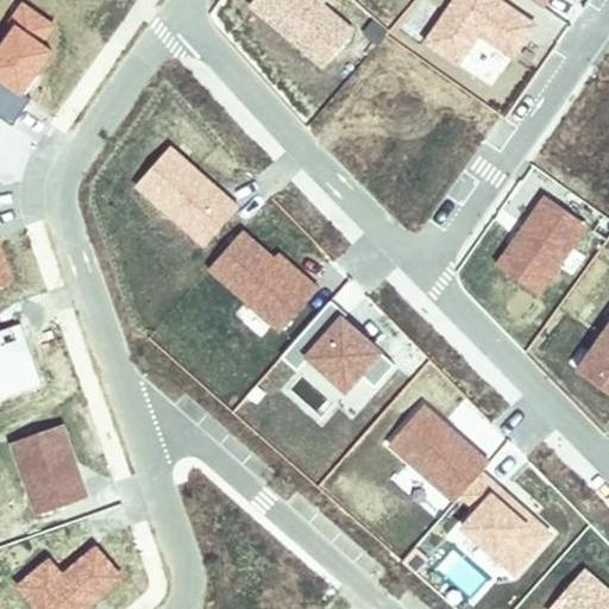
[(55,22),(24,0),(10,22),(16,25),(0,46),(0,81),(25,99),(57,51),(42,41),(55,22)]
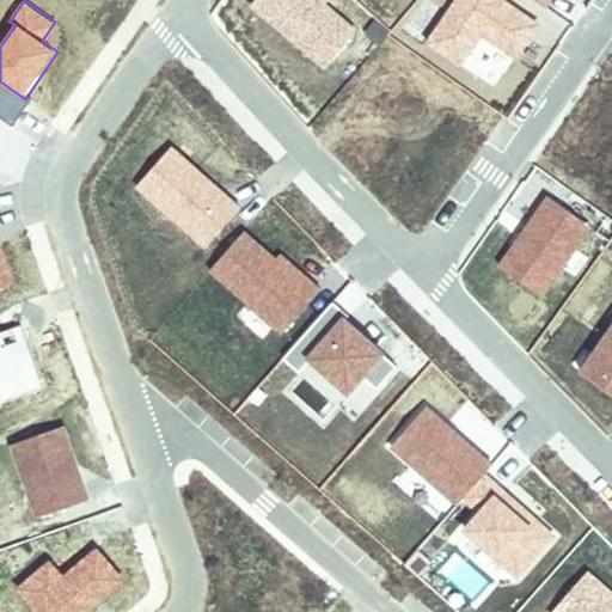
[(326,0),(249,0),(243,7),(323,74),(361,31),(326,1),(326,0)]
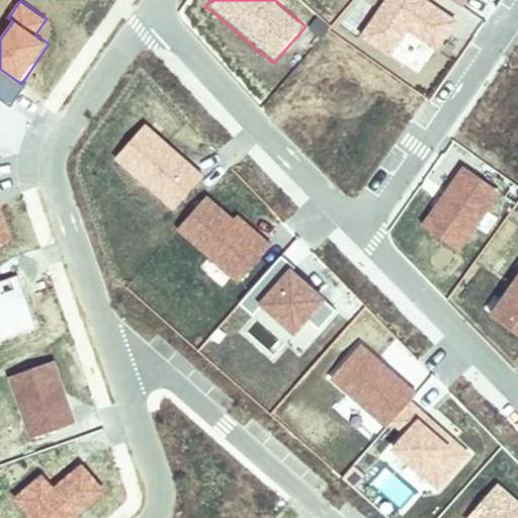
[(455,21),(425,0),(386,0),(362,35),(391,55),(409,28),(436,49),(455,21)]
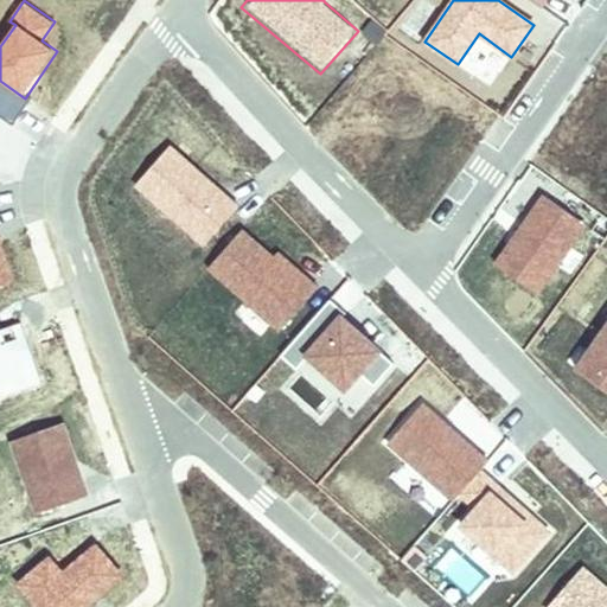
[(170,147),(136,185),(205,244),(238,206),(170,147)]
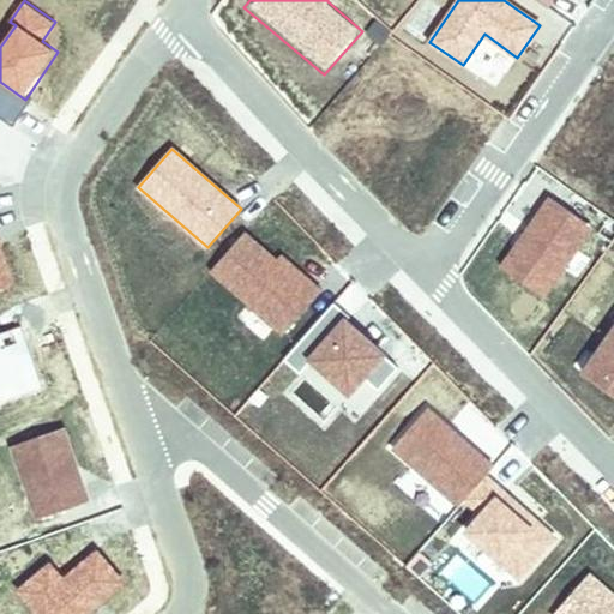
[(593,227),(551,198),(501,268),(543,298),(593,227)]
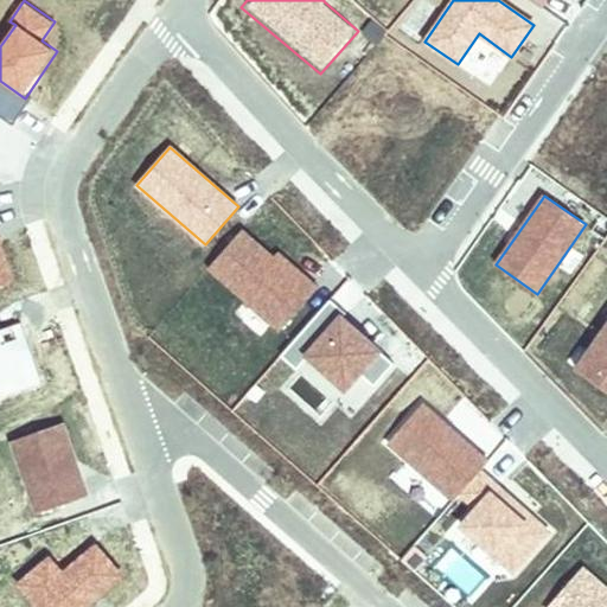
[(0,225),(0,287),(19,281),(0,225)]
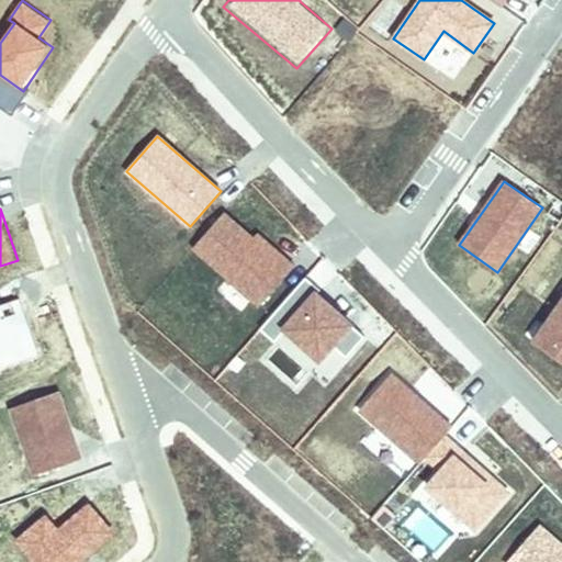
[(224,213),(193,247),(260,305),(294,266),(280,254),(276,258),(253,238),(224,213)]
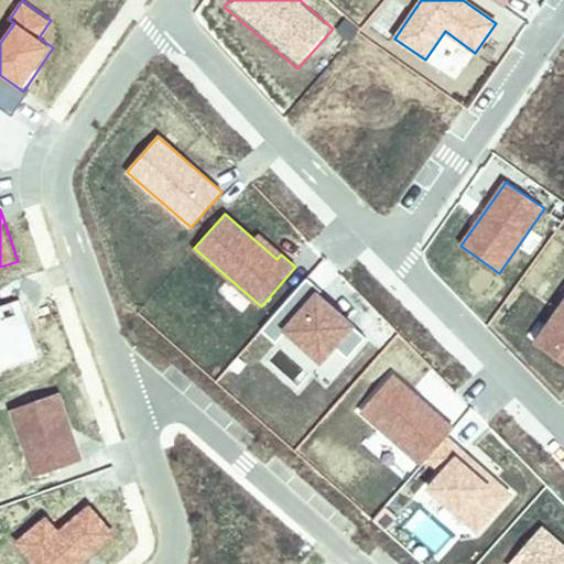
[(258,234),(253,239),(277,259),(281,255),(258,234)]
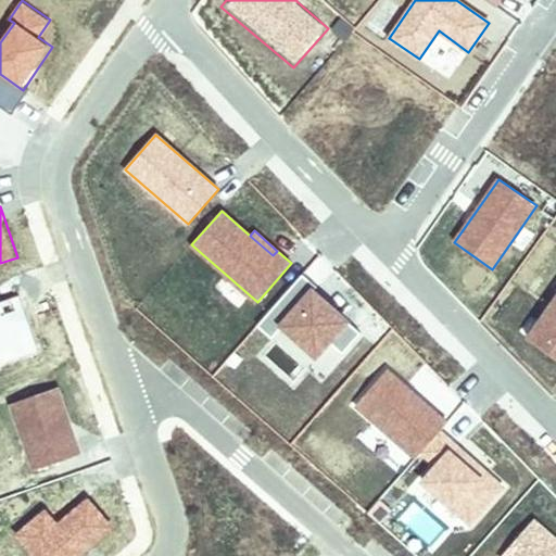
[(303,275),(258,326),(273,338),(282,326),(317,356),(330,342),(343,354),(362,333),(314,291),(317,287),(303,275)]
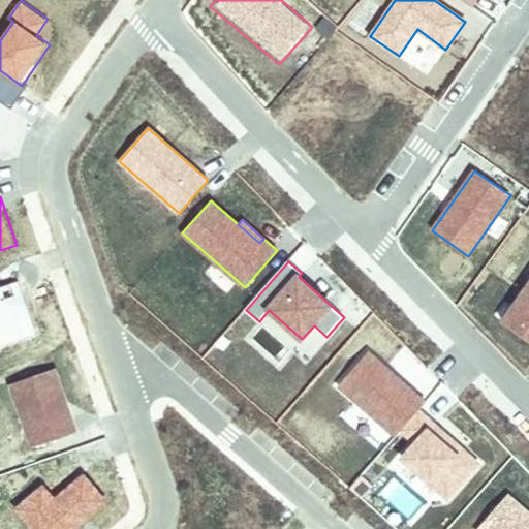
[(528,278),(500,322),(528,341),(528,278)]
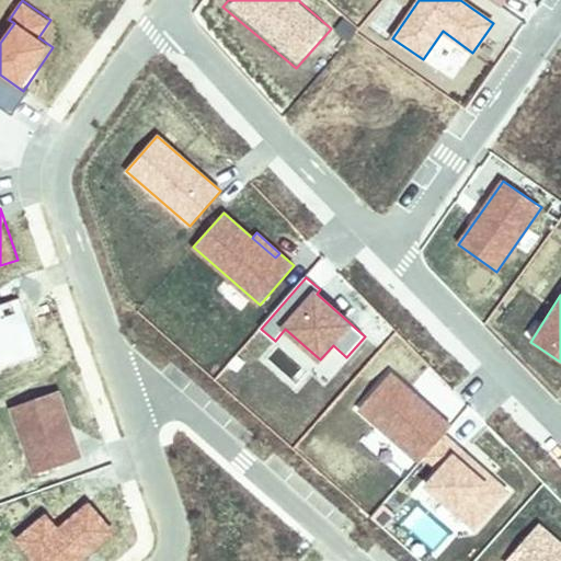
[(21,297),(0,304),(0,370),(42,356),(21,297)]
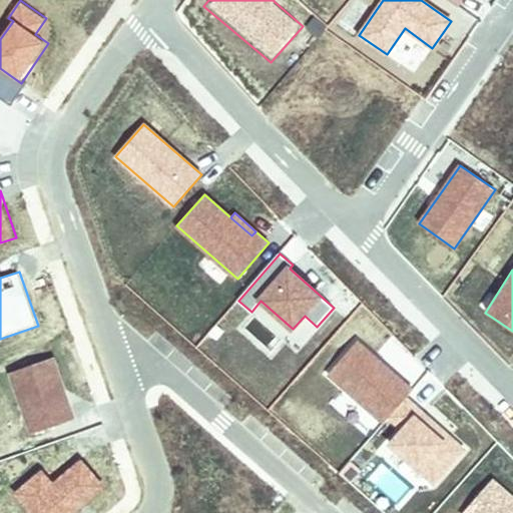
[(329,374),(384,423),(413,390),(357,341),(329,374)]
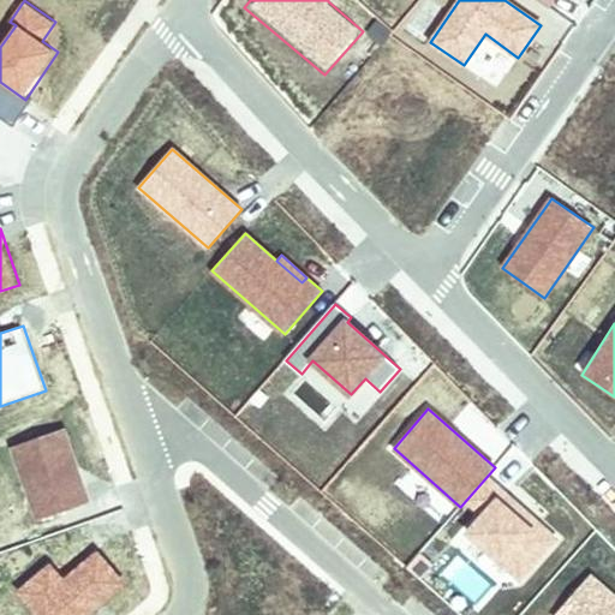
[(66,427),(12,446),(39,523),(94,503),(66,427)]
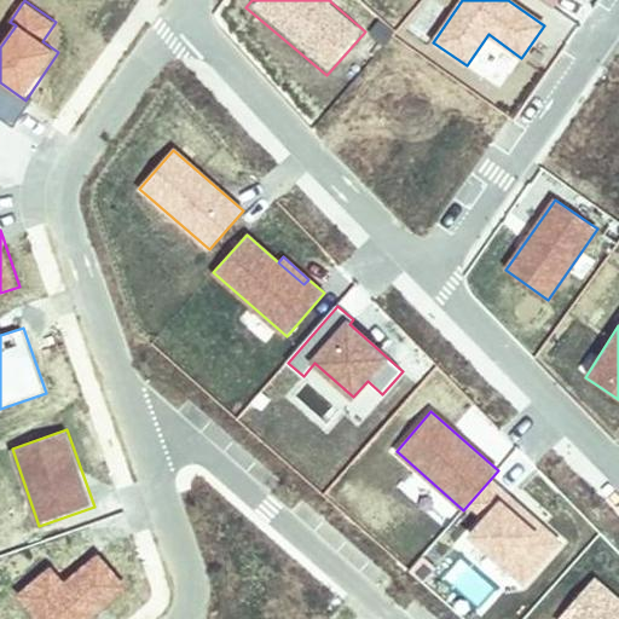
[(508,497),(490,480),(470,503),(485,516),(469,534),(524,583),(560,543),(542,526),(536,533),(502,503),(508,497)]
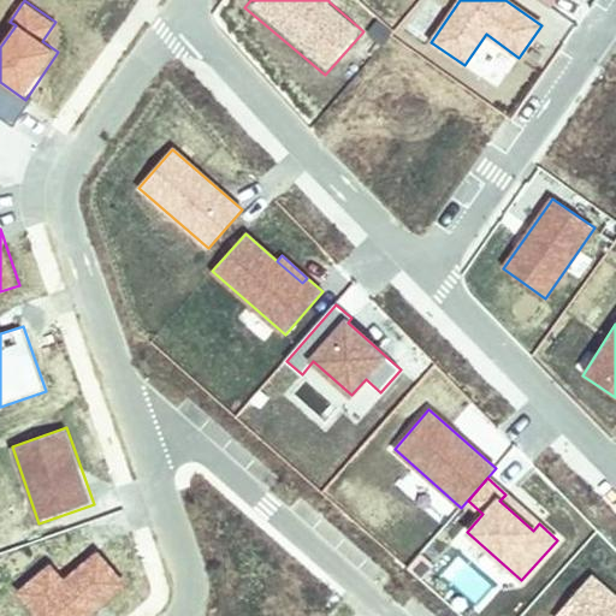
[(539,523),(505,495),(499,501),(533,531),(539,523)]
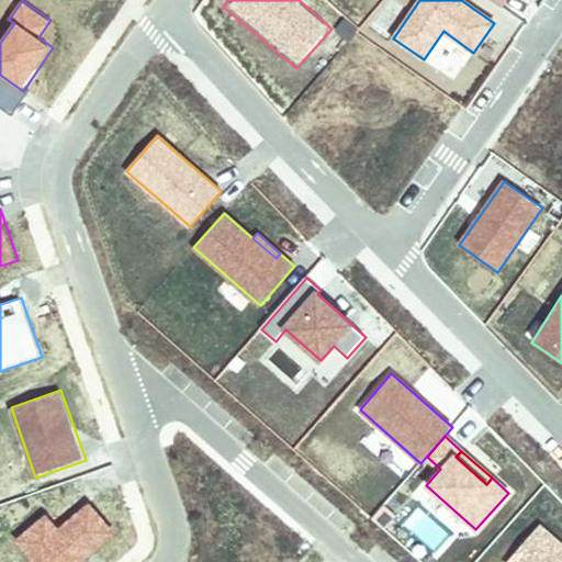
[(83,561),(120,531),(92,501),(60,528),(49,515),(20,540),(38,561),(83,561)]
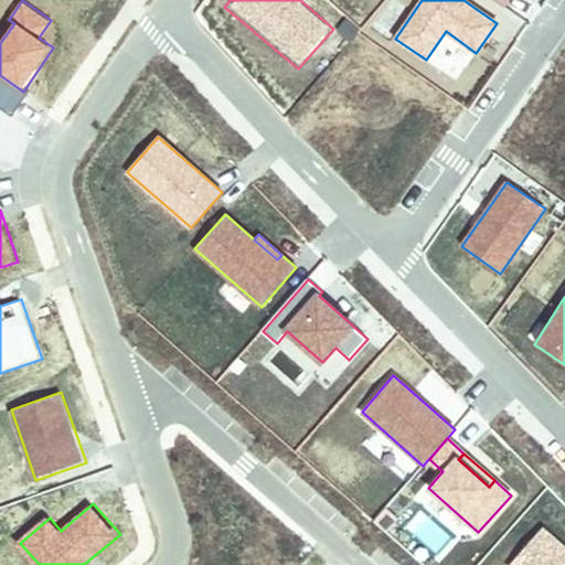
[(509,564),(564,564),(564,547),(543,528),(509,564)]
